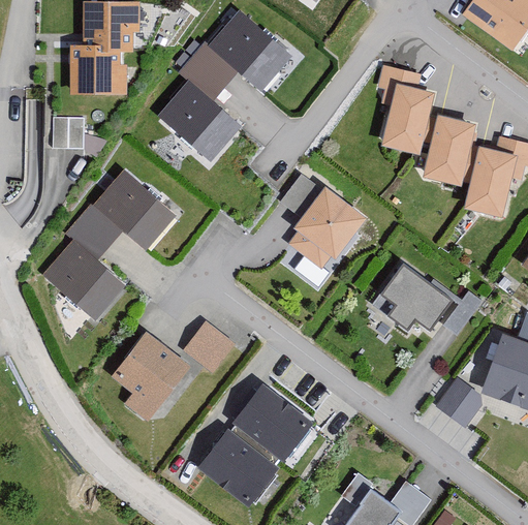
[(468,0),(460,12),(513,51),(527,29),(527,0),(468,0)]
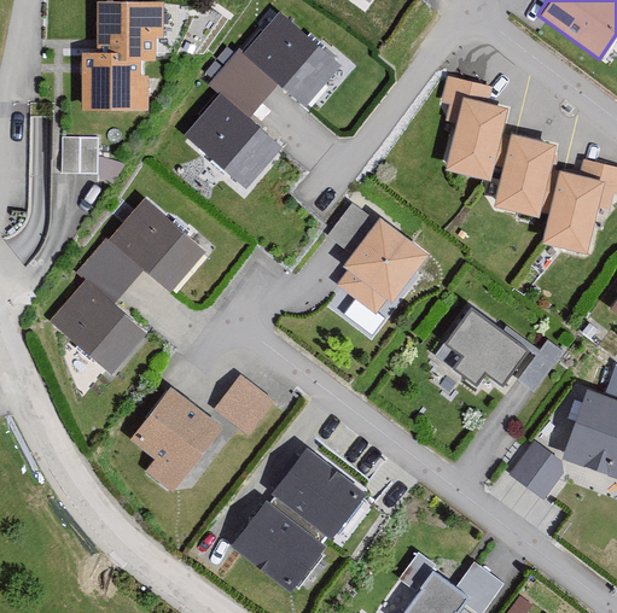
[(162,1),(97,1),(97,51),(81,51),(81,110),(145,110),(145,75),(140,75),(140,60),(155,60),(155,36),(162,36),(162,1)]
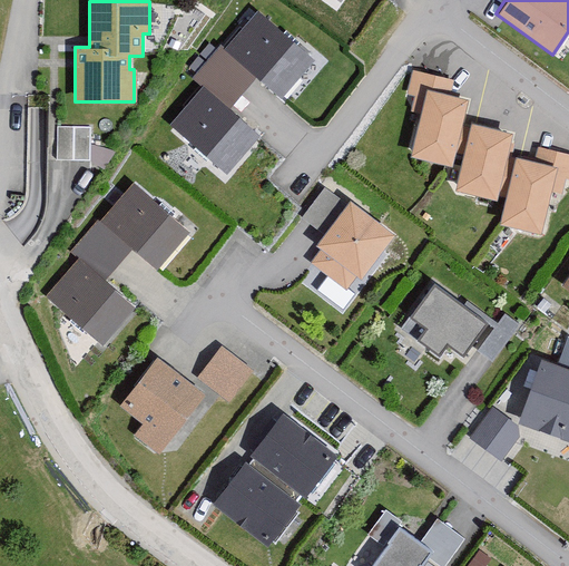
[(315,59),(256,11),(225,49),(218,42),(190,76),(202,86),(168,125),(229,175),(261,136),(228,109),(256,76),(283,98),(315,59)]
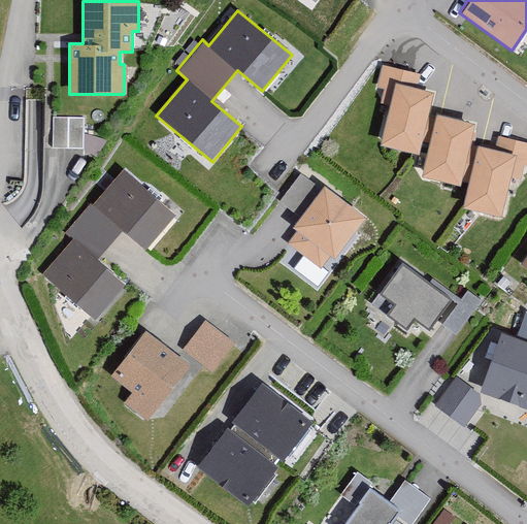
[(421,73),(382,64),(376,88),(394,92),(382,145),(421,154),(435,91),(418,87),(421,73)]
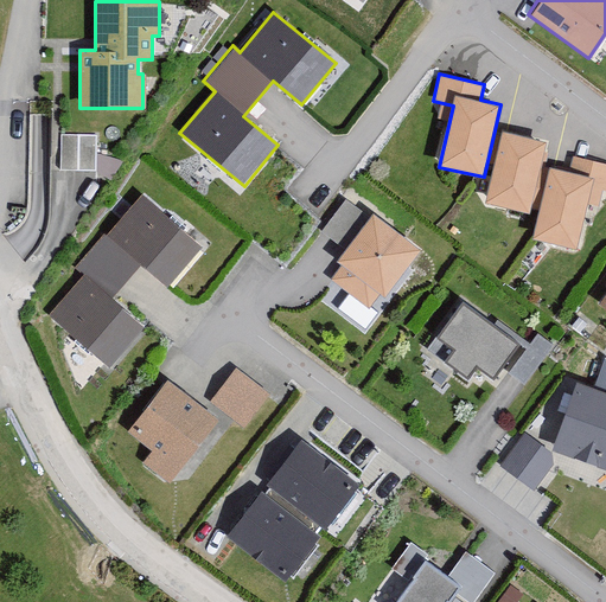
[(62,123),(61,158),(101,159),(102,125),(62,123)]
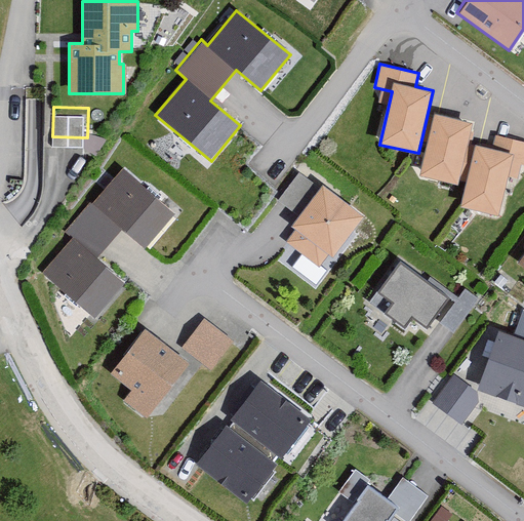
[(456,184),(471,120),(435,112),(421,176),(456,184)]
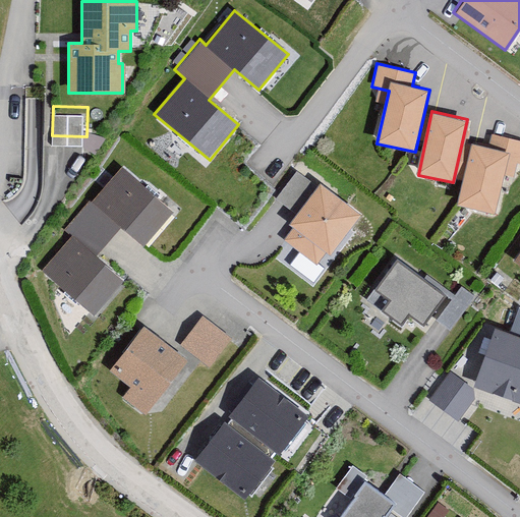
[(519,162),(519,140),(492,133),(488,146),(472,141),(458,204),(495,213),(505,174),(512,175),(516,162),(519,162)]
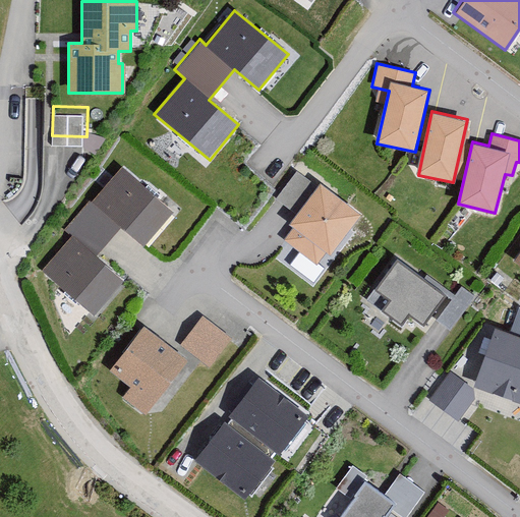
[(175,212),(121,168),(93,203),(89,198),(63,229),(71,235),(41,272),(97,318),(125,282),(94,255),(119,225),(146,247),(175,212)]
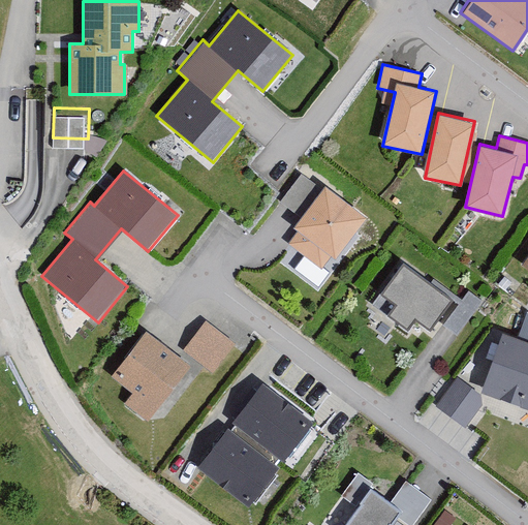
[(367,217),(327,185),(322,191),(300,174),(279,201),(300,217),(293,225),(298,228),(288,241),(320,266),(330,252),(336,257),(367,217)]
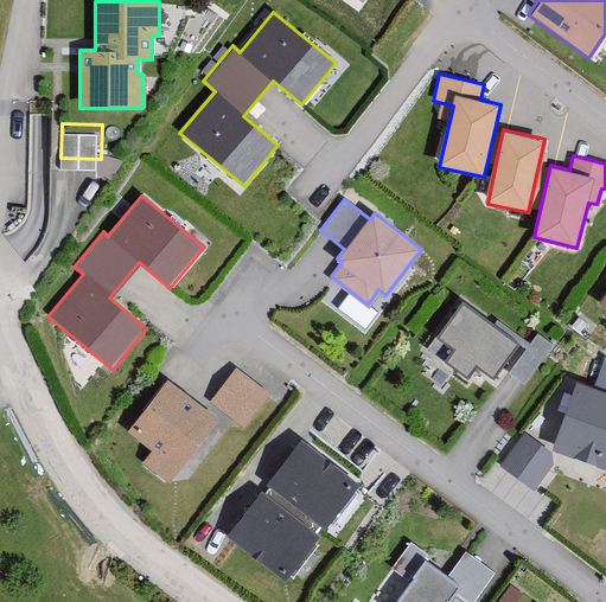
[(470,376),(478,364),(492,375),(518,343),(465,301),(439,335),(457,348),(448,359),(470,376)]
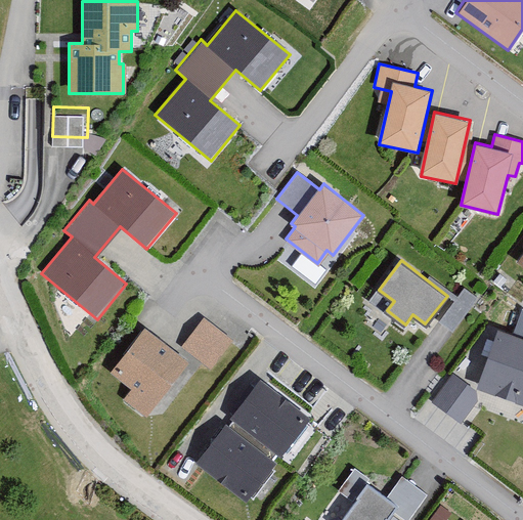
[(231,339),(202,317),(180,346),(209,367),(231,339)]
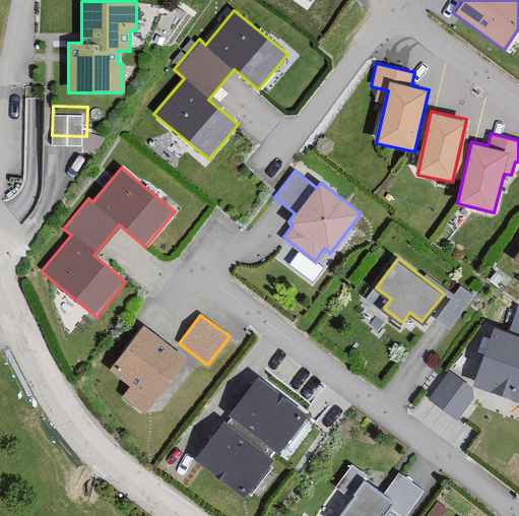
[(186,359),(142,326),(109,371),(130,386),(123,396),(145,413),(186,359)]
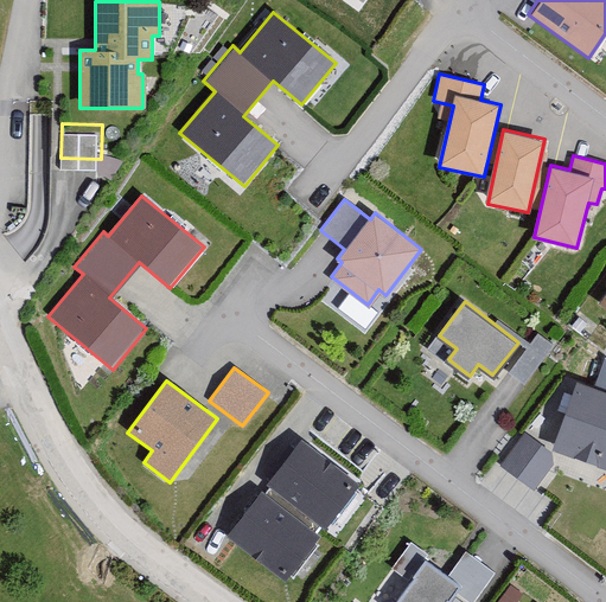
[(605,392),(578,382),(553,447),(605,467),(605,392)]
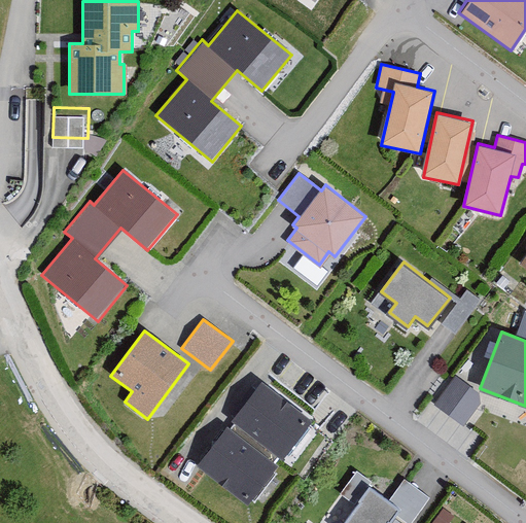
[(459,422),(476,402),(475,393),(455,377),(434,403),(459,422)]
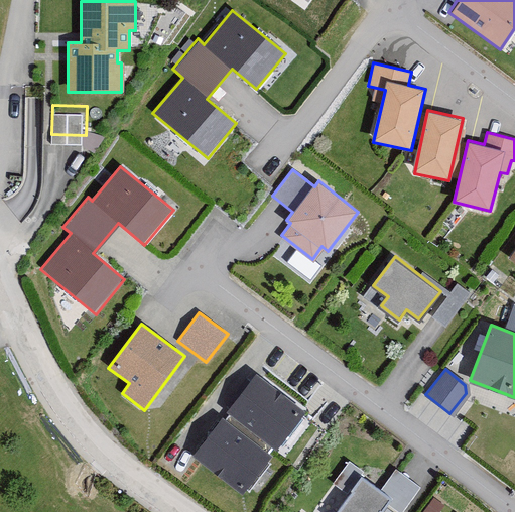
[(303,412),(254,375),(226,413),(228,414),(224,419),(221,417),(191,457),(242,494),(270,457),(266,454),(271,446),(275,450),(303,412)]
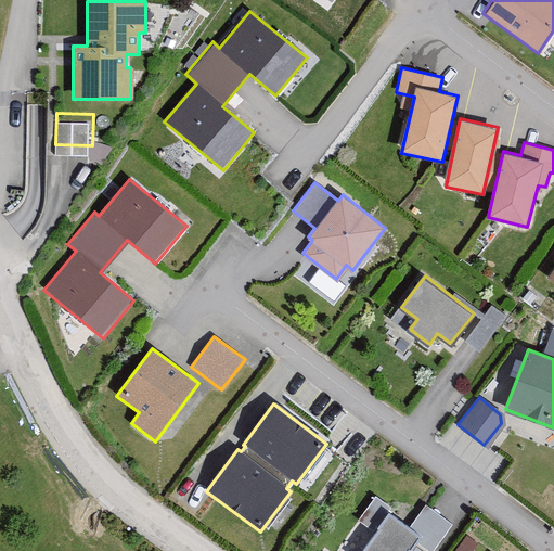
[(375,535),(362,550),(410,550),(416,543),(427,550),(430,550),(450,525),(424,507),(409,527),(374,501),(359,523),(375,535)]
